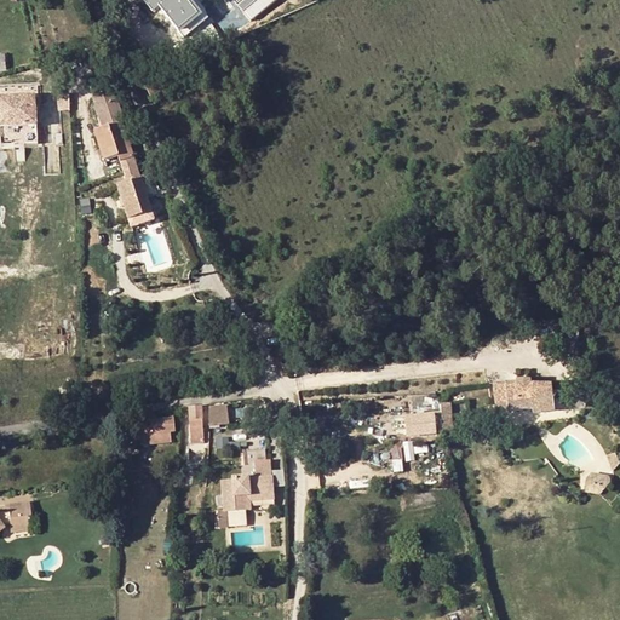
[(179,30),(207,6),(200,0),(144,0),(154,11),(160,6),(179,30)]
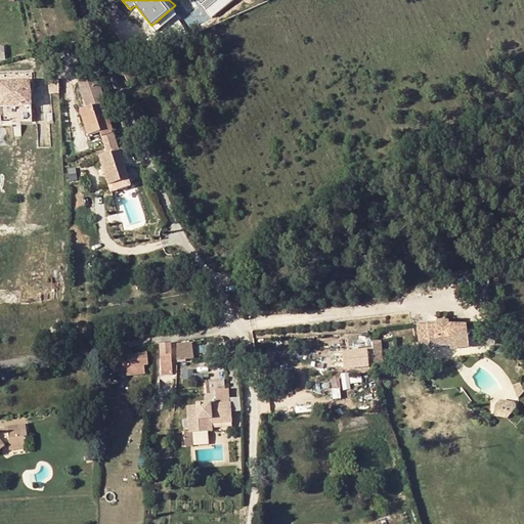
[(128,52),(118,55),(121,66),(131,62),(128,52)]
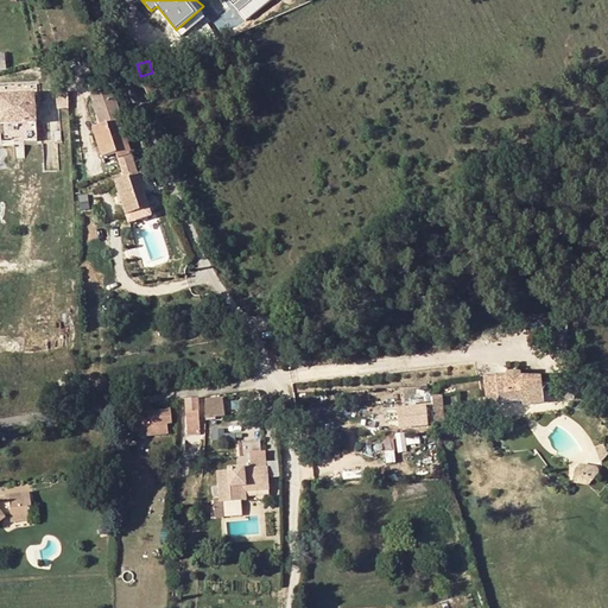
[(163,74),(143,83),(147,95),(169,86),(163,74)]
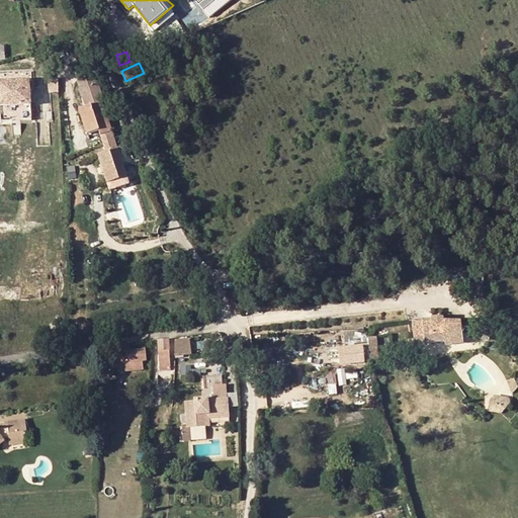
[(111,131),(102,101),(104,101),(98,83),(95,75),(78,81),(81,89),(80,89),(85,106),(79,108),(87,134),(99,130),(100,135),(111,131)]
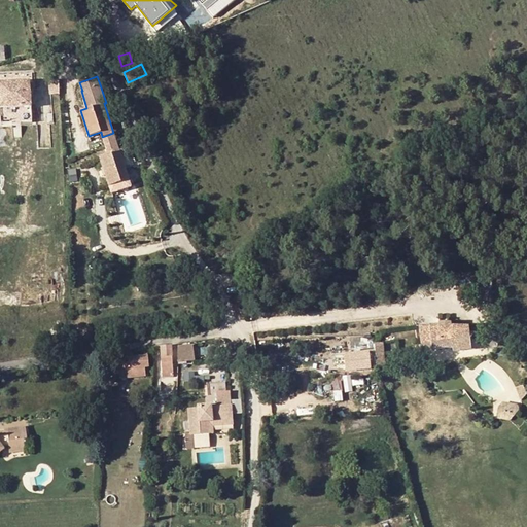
[(28,83),(0,84),(0,95),(10,95),(11,96),(29,95),(28,83)]
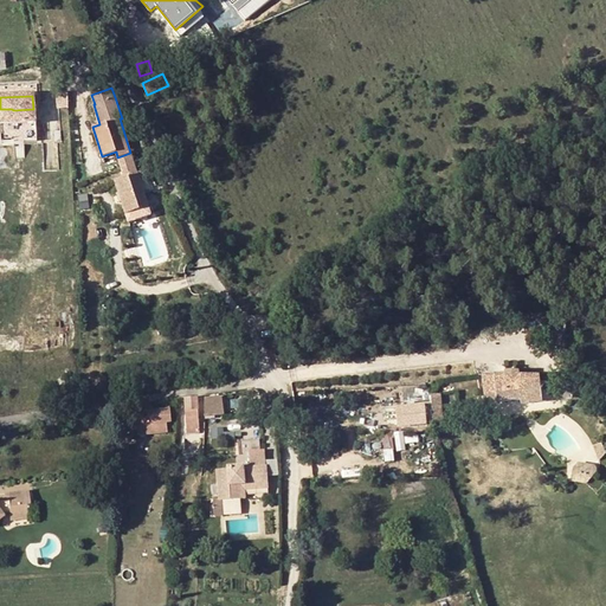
[(115,97),(122,118),(128,116),(121,96),(115,97)]
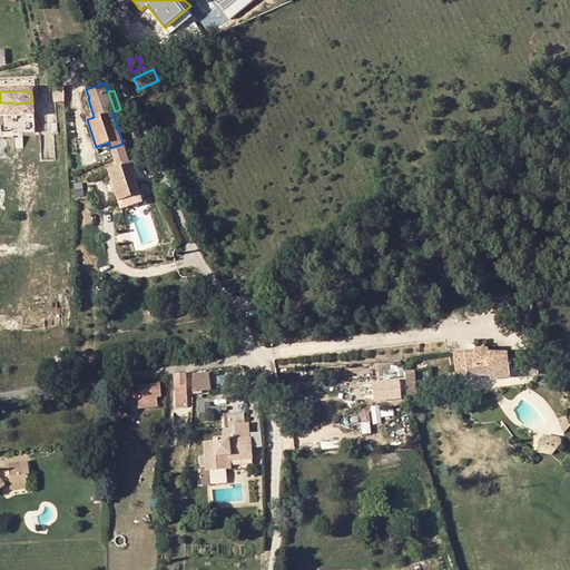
[(10,118),(10,129),(35,128),(33,116),(10,118)]
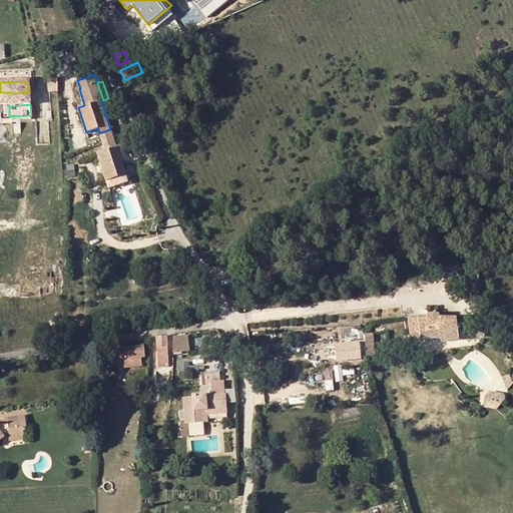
[(105,150),(116,146),(110,129),(99,133),(105,150)]
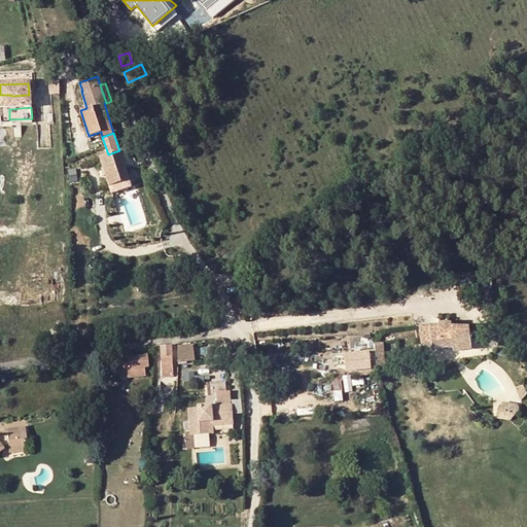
[(119,150),(108,154),(101,156),(109,183),(128,177),(119,150)]
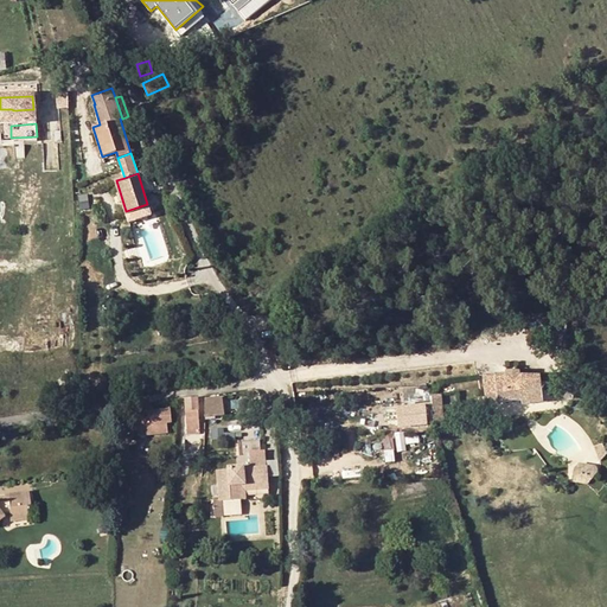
[(509,377),(484,378),(485,402),(522,400),(522,404),(548,403),(547,391),(553,391),(551,385),(541,381),(541,376),(523,377),(523,371),(509,372),(509,377)]
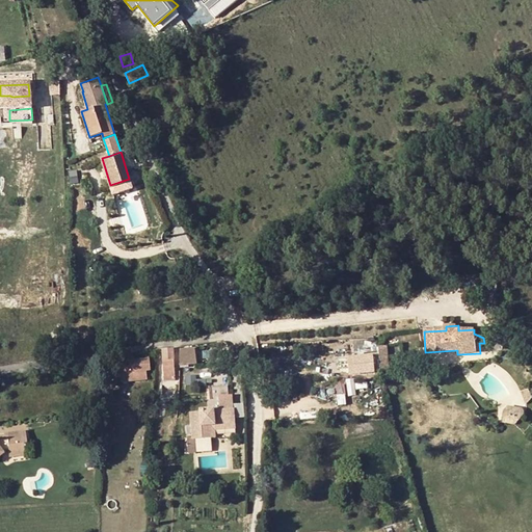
[(174,349),(162,349),(163,374),(174,374),(174,349)]
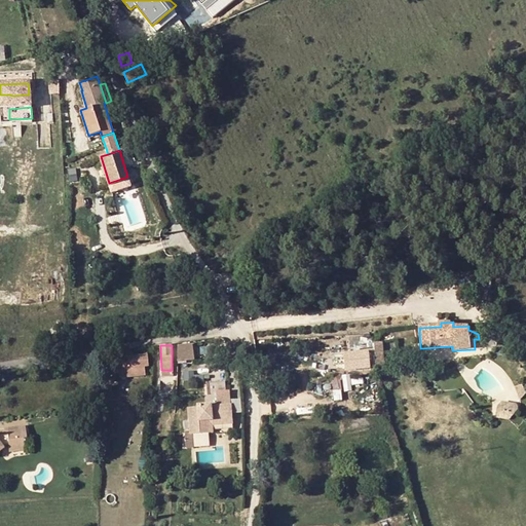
[(189,345),(178,346),(178,359),(190,357),(189,345)]
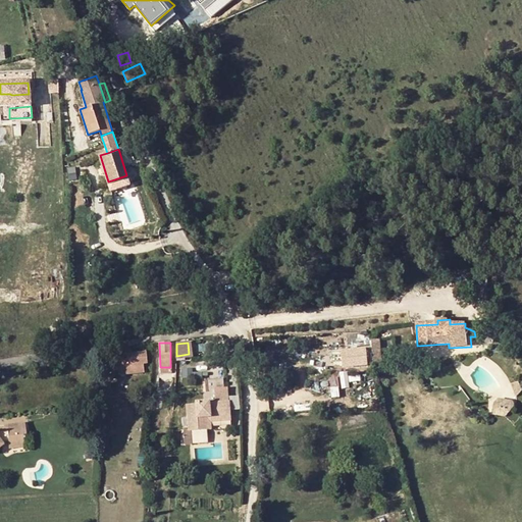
[(373,356),(381,356),(380,346),(372,345),(373,356)]
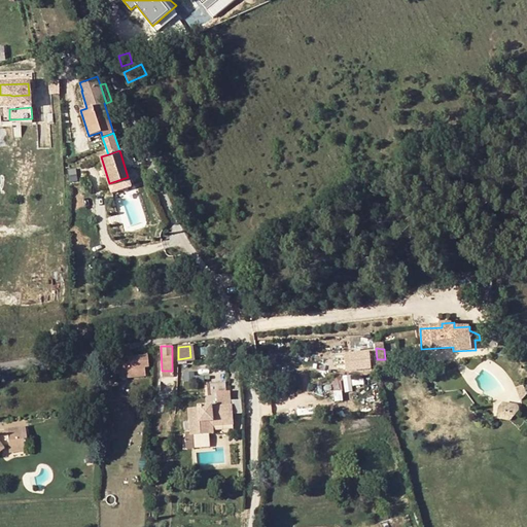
[(370,352),(345,354),(346,371),(370,369),(370,352)]
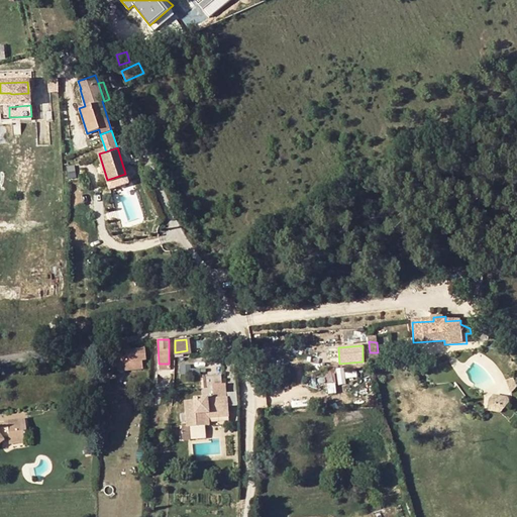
[(116,352),(117,363),(144,359),(143,350),(116,352)]
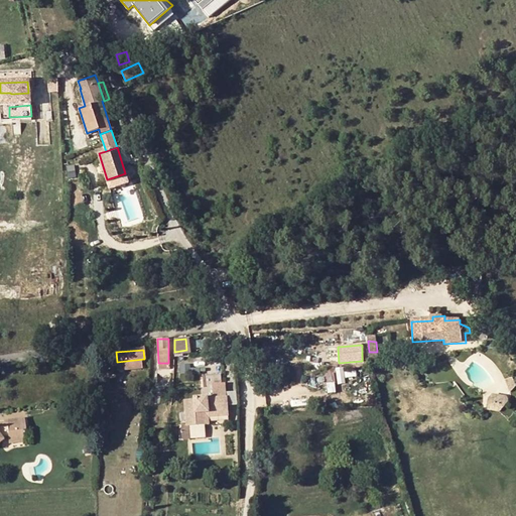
[(255,352),(256,361),(270,359),(269,351),(255,352)]
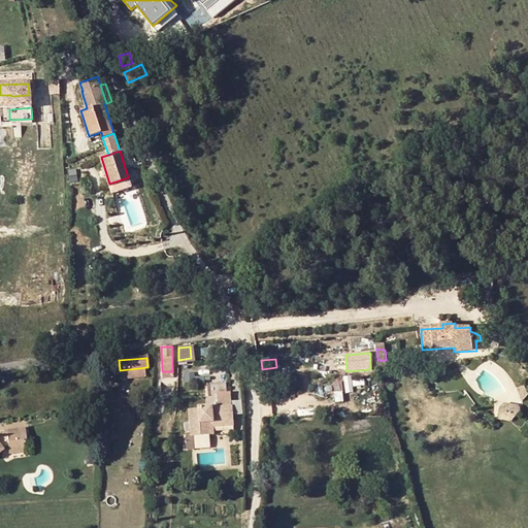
[(377,360),(378,373),(387,373),(386,360),(377,360)]
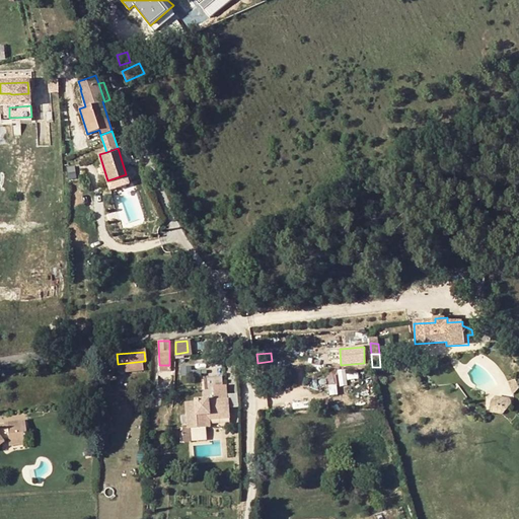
[(223,391),(223,390),(221,376),(203,378),(204,392),(213,391),(213,392),(213,398),(214,400),(227,399),(226,391),(223,391)]
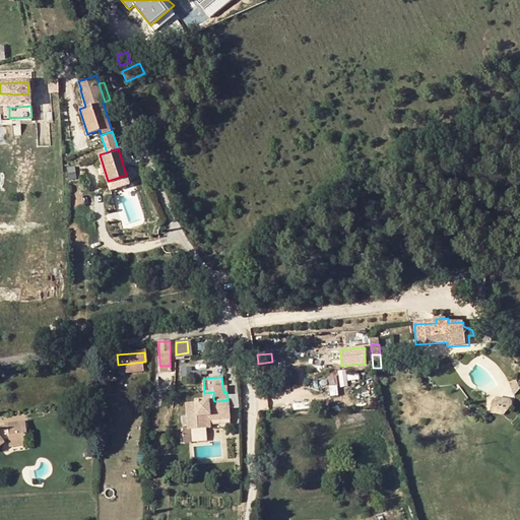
[(111,398),(110,393),(99,394),(100,405),(111,403),(111,398)]
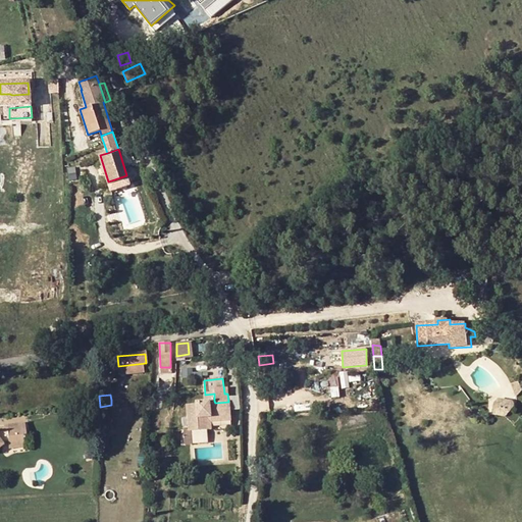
[(230,410),(239,410),(239,397),(230,397),(230,410)]
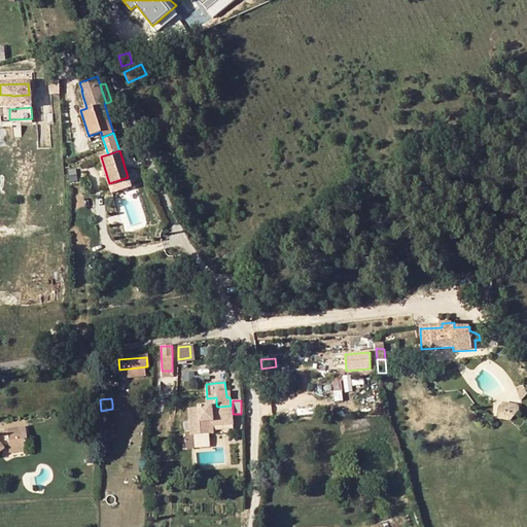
[(496,417),(514,421),(518,405),(499,400),(496,417)]
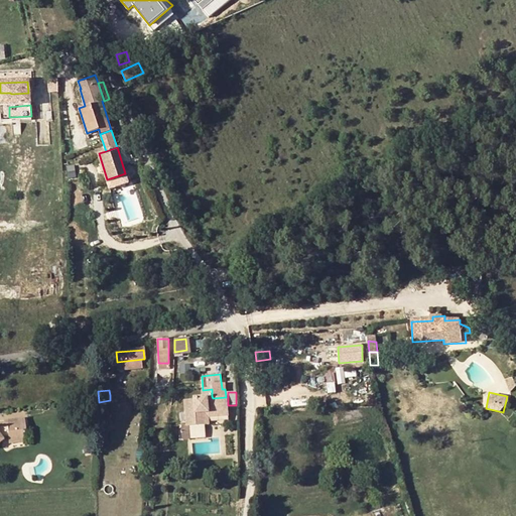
[(194,399),(183,401),(186,426),(205,424),(204,412),(228,411),(227,397),(226,397),(213,398),(207,399),(207,396),(194,398),(194,399)]
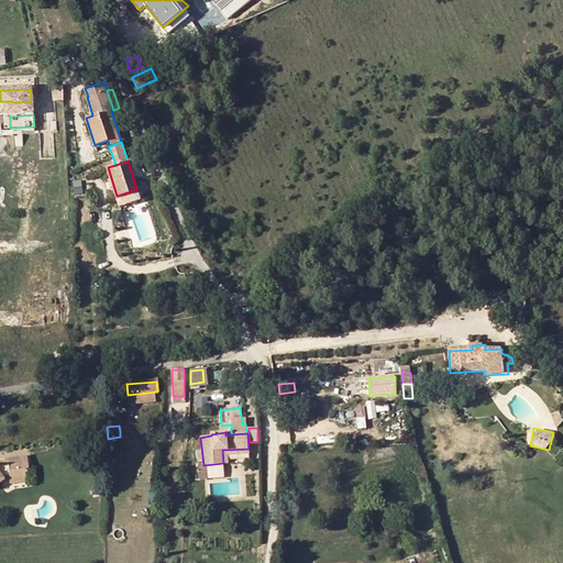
[(222,450),(223,463),(228,463),(228,455),(249,454),(249,449),(222,450)]
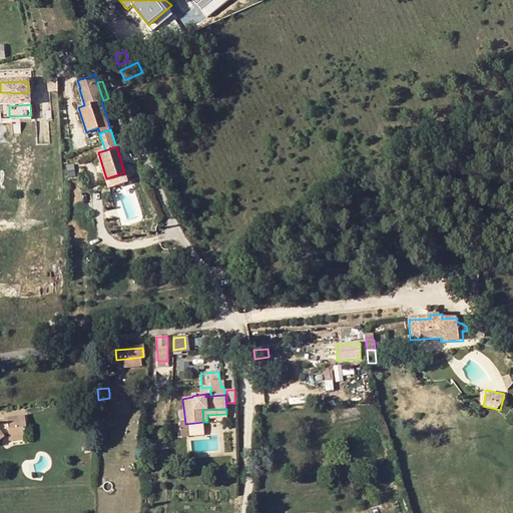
[(3,424),(0,424),(0,439),(3,437),(2,434),(7,434),(8,441),(23,439),(21,427),(24,427),(23,416),(3,419),(3,424)]
